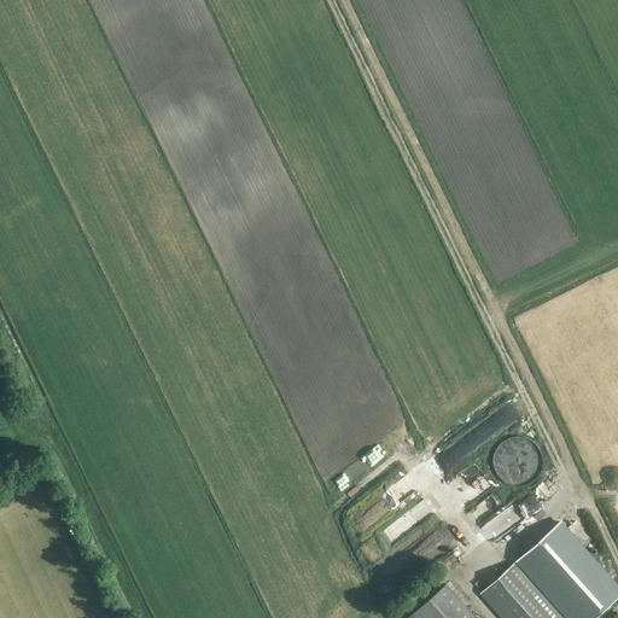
[(513,437),(509,437),(507,438),(503,441),(501,442),(499,444),(496,448),(495,450),(494,454),(493,458),(493,461),(493,464),(494,467),(495,471),(496,474),(499,477),(501,479),(503,482),(507,483),(511,484),(513,485),(517,485),(520,485),(524,484),(528,483),(531,482),(534,479),(536,477),(538,473),(540,471),(541,467),(541,464),(542,460),(541,456),(540,453),(538,450),(537,447),(535,444),(532,442),(530,439),(526,438),(524,437),(520,437),(517,436),(513,437)]
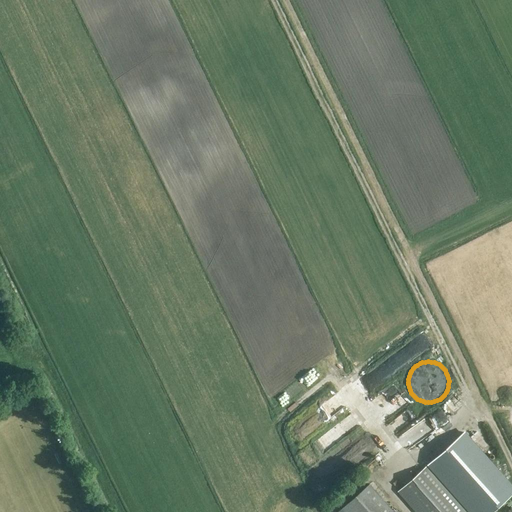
[(395,407),(407,397),(398,386),(386,396),(395,407)]
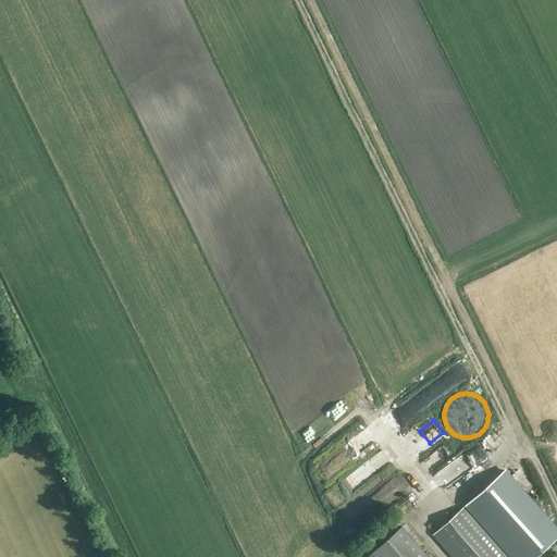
[(477,446),(452,460),(458,472),(484,458),(477,446)]
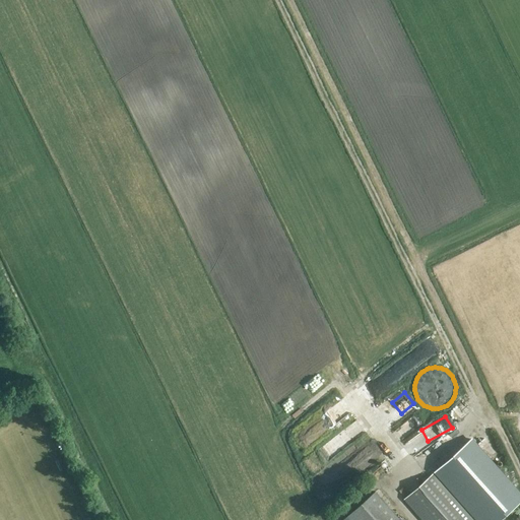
[(411,437),(418,450),(426,446),(418,433),(411,437)]
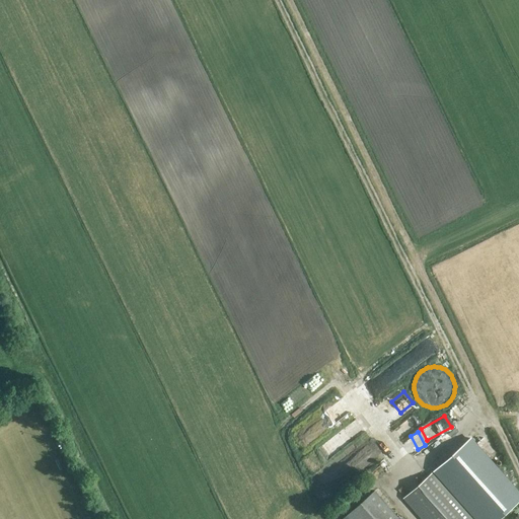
[(518,493),(469,438),(433,471),(474,518),(485,518),(486,518),(487,518),(497,518),(518,499),(518,493)]
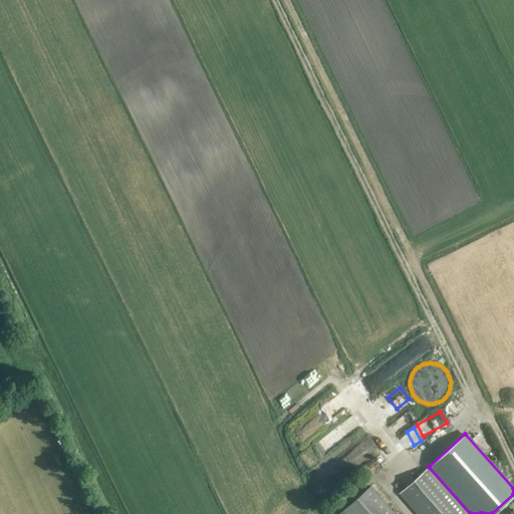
[(400,493),(418,513),(470,513),(429,467),(400,493)]
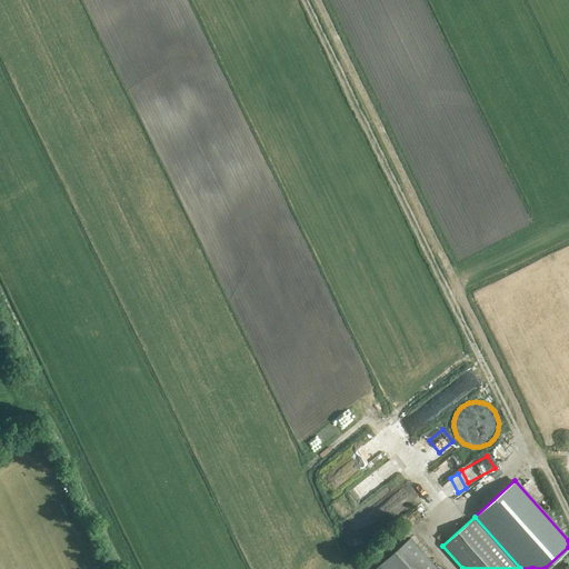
[(375,568),(439,568),(410,537),(375,568)]
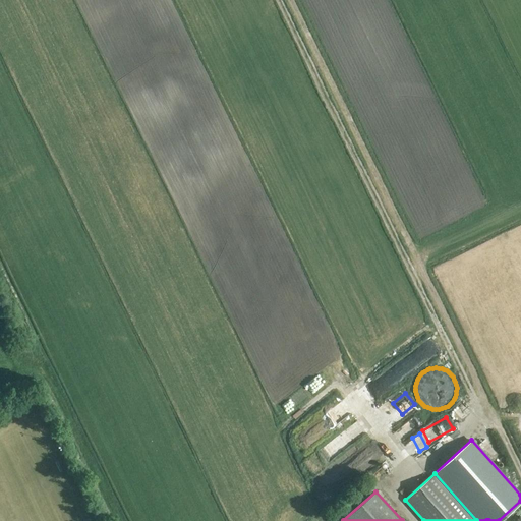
All buildings are outlined.
